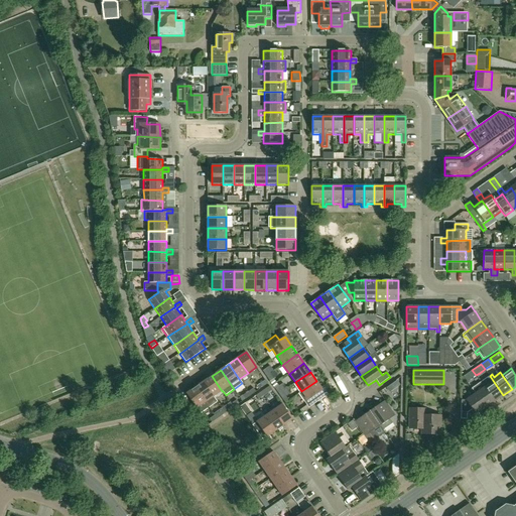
[(214,396),(222,391),(212,376),(204,382),(214,396)]
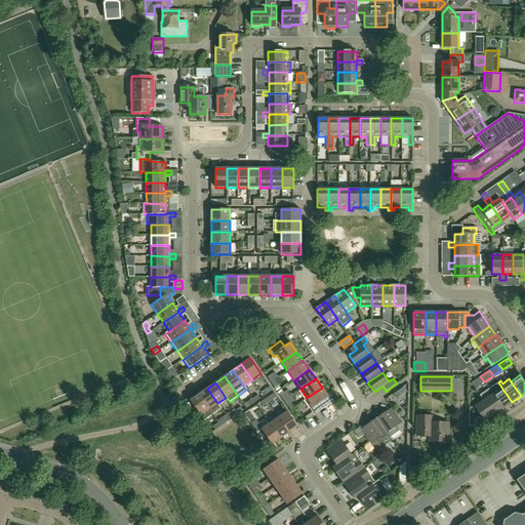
[(512,402),(498,382),(489,389),(502,409),(512,402)]
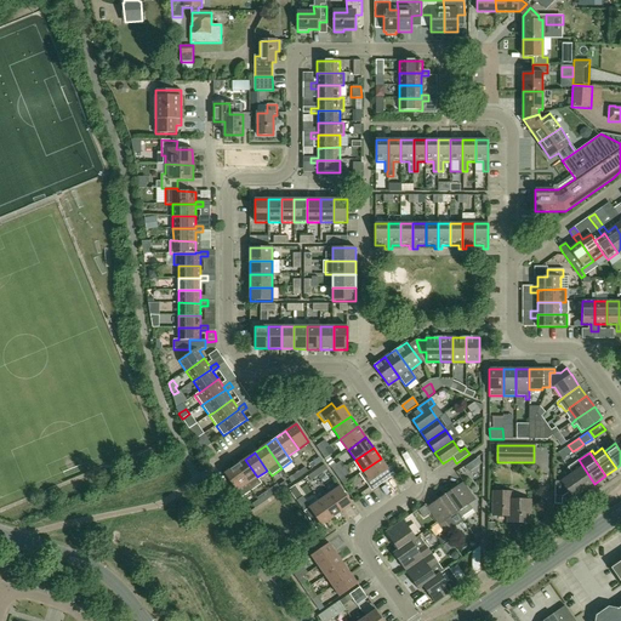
[(386,480),(381,474),(388,469),(381,459),(363,471),(359,473),(371,491),(386,480)]
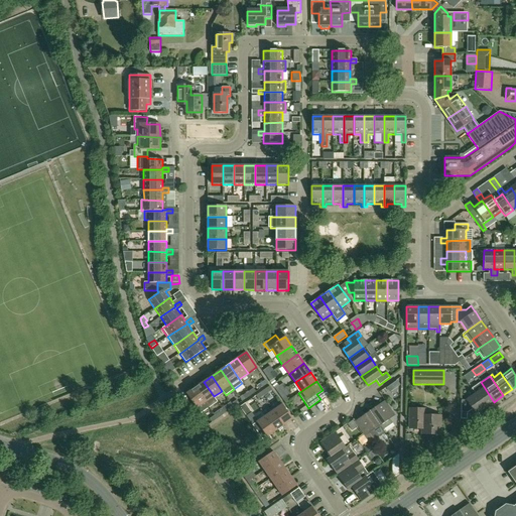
[(400,385),(397,381),(392,384),(395,389),(400,385)]
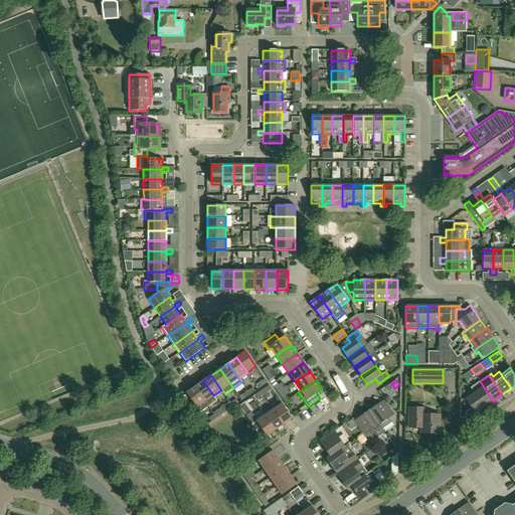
[(216,399),(213,395),(203,381),(194,387),(205,401),(207,405),(216,399)]
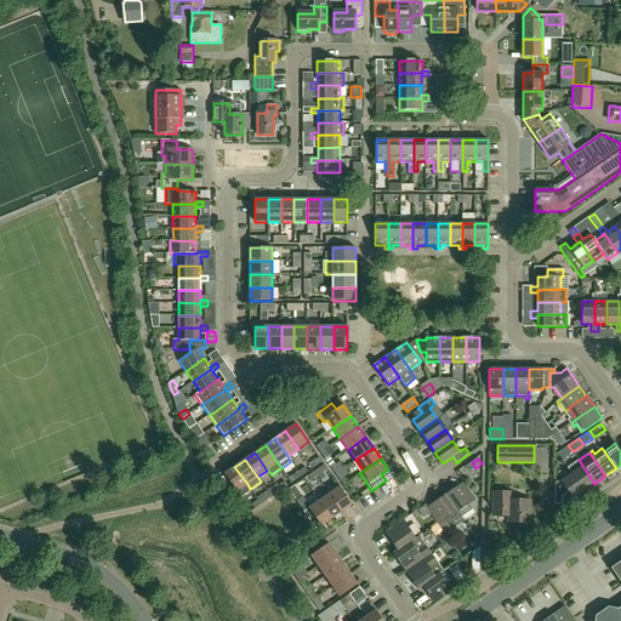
[(594,484),(579,460),(568,467),(573,473),(571,473),(584,491),(594,484)]
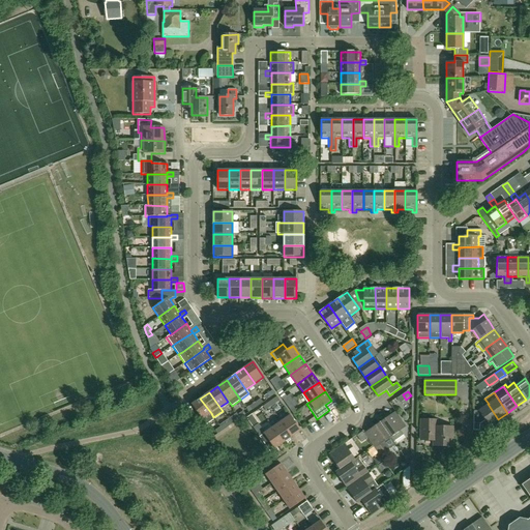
[(268,403),(270,407),(275,403),(280,401),(276,396),(273,399),(268,403)]
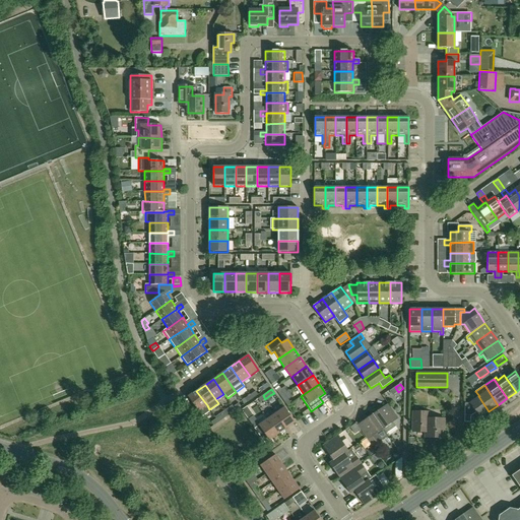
[(209,409),(207,405),(196,391),(188,397),(194,406),(192,407),(200,417),(210,410),(209,409)]
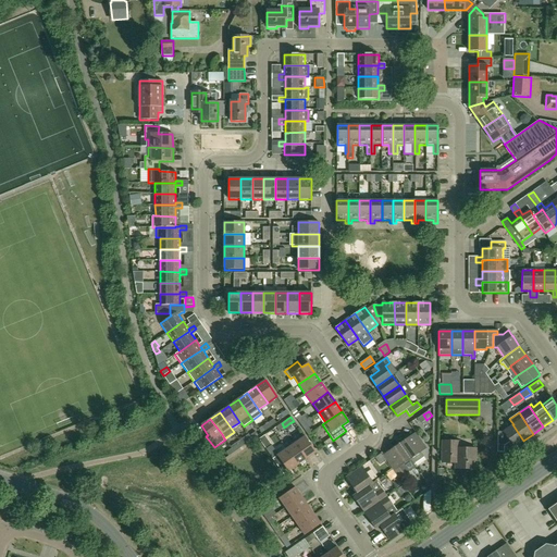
[(523,441),(512,424),(503,432),(497,432),(497,446),(499,446),(504,446),(506,445),(510,442),(514,447),(523,441)]
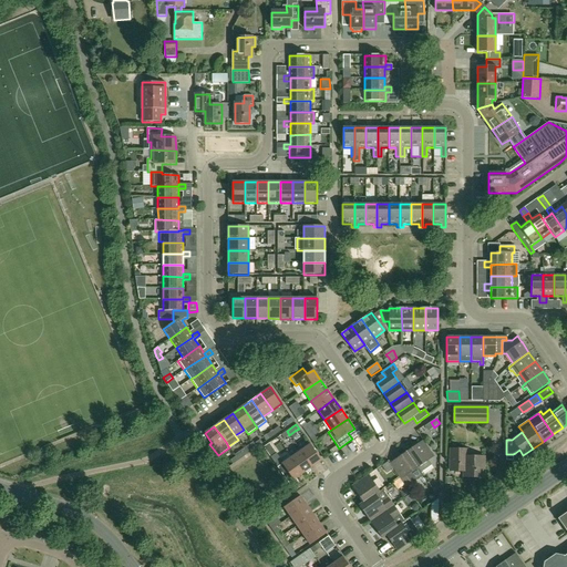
[(429,461),(434,456),(423,440),(406,452),(418,468),(421,472),(431,465),(429,461)]
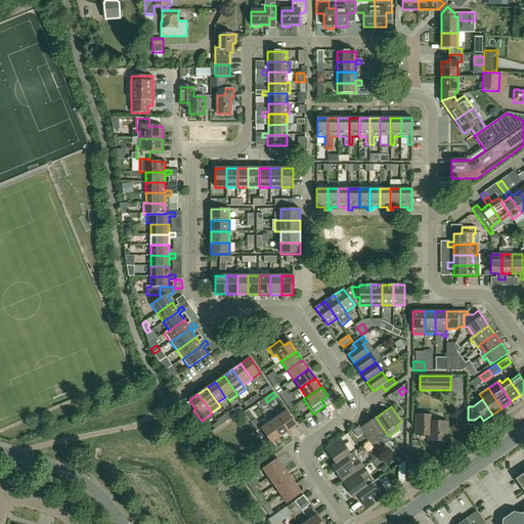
[(250,423),(255,419),(249,409),(244,413),(246,417),(250,423)]
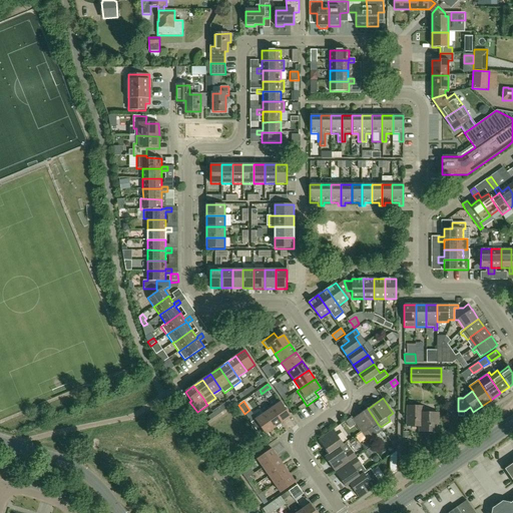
[(291,417),(281,402),(272,408),(283,423),(291,417)]
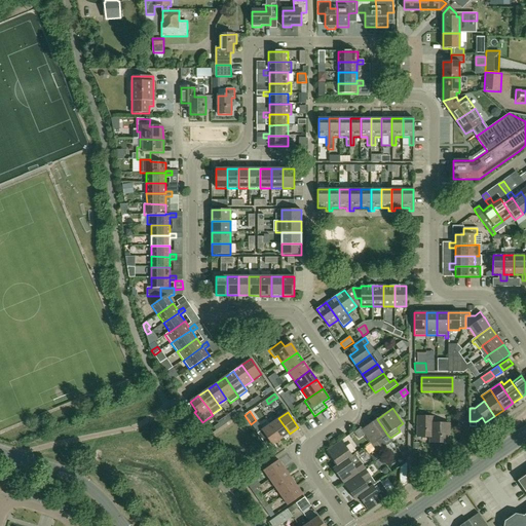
[(449,443),(449,423),(434,423),(434,417),(417,417),(417,437),(429,437),(429,443),(449,443)]
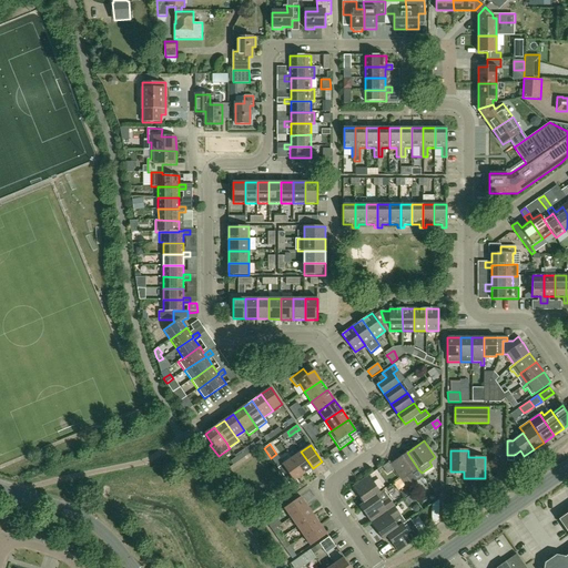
[(306,475),(312,472),(311,469),(313,468),(301,452),(292,458),(303,475),(305,473),(306,475)]
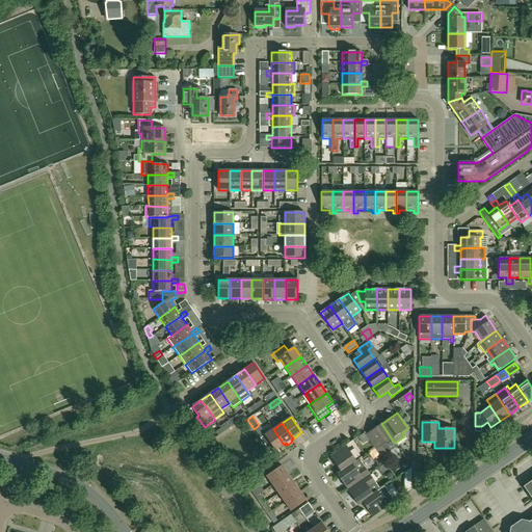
[(384,444),(392,440),(381,424),(366,434),(381,456),(390,451),(384,444)]
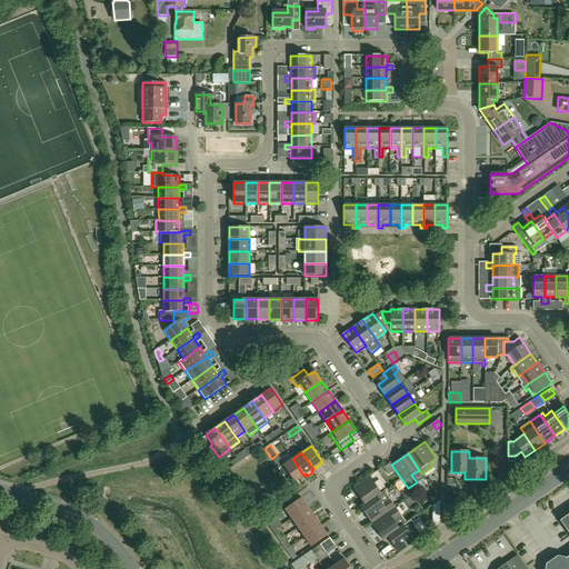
[(303,476),(292,459),(278,469),(292,490),(299,486),(299,483),(297,480),(303,476)]
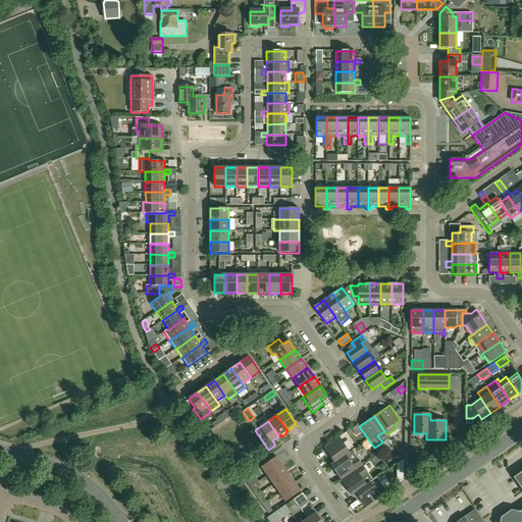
[(346,456),(350,453),(350,452),(338,437),(324,448),(334,463),(346,455),(346,456)]
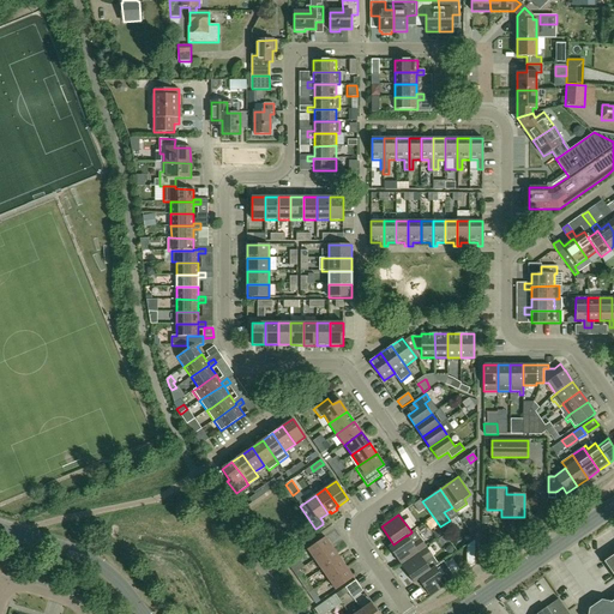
[(432,531),(438,540),(445,535),(439,527),(432,531)]
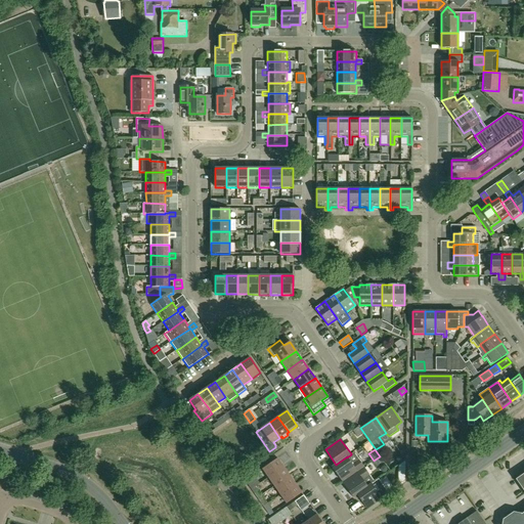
[(342,482),(364,467),(354,452),(351,454),(347,457),(347,456),(336,465),(332,467),(342,482)]
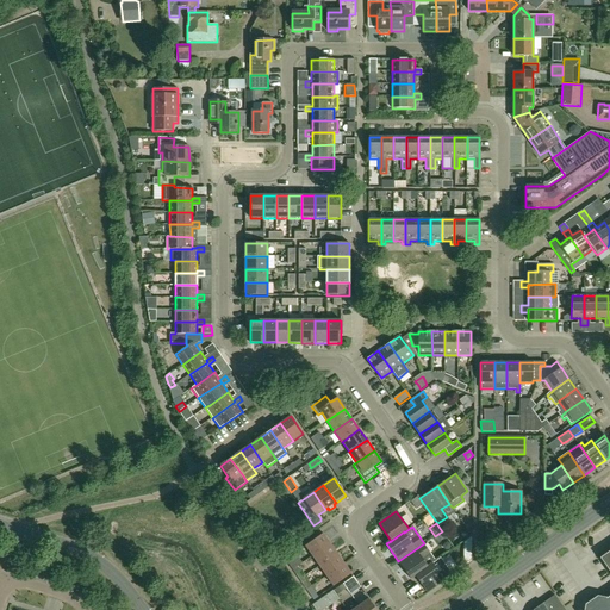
[(312,556),(330,543),(323,534),(322,535),(305,546),(312,556)]
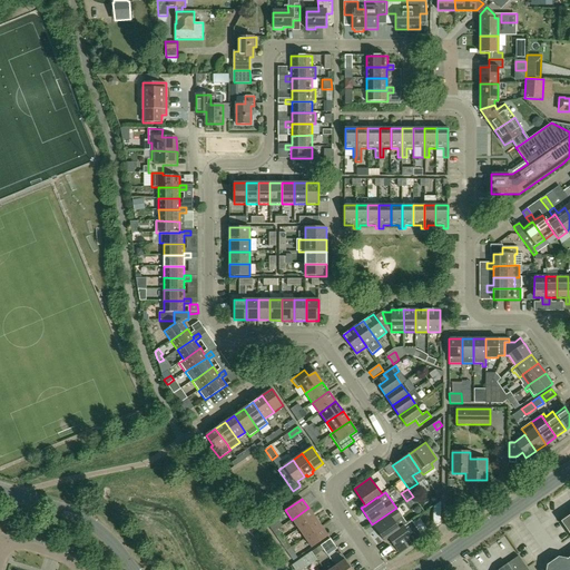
[(298,529),(315,518),(308,508),(292,520),(298,529)]
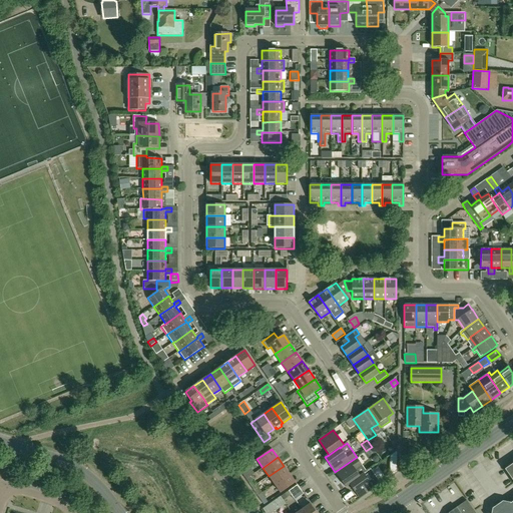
[(360,476),(364,473),(367,471),(357,457),(335,472),(346,487),(349,484),(360,476)]
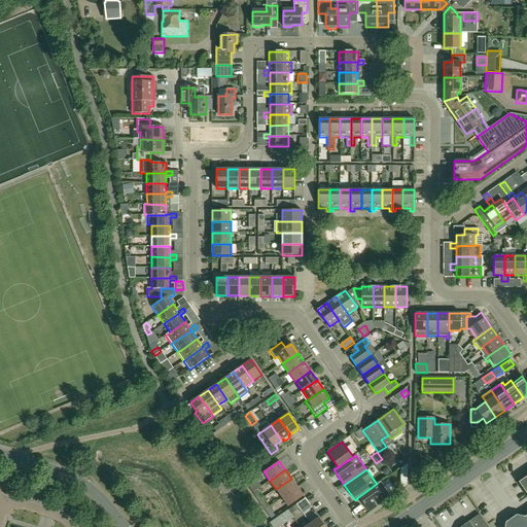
[(526,526),(526,476),(518,482),(525,492),(525,491),(526,494),(526,514),(525,517),(516,515),(505,522),(503,526),(526,526)]
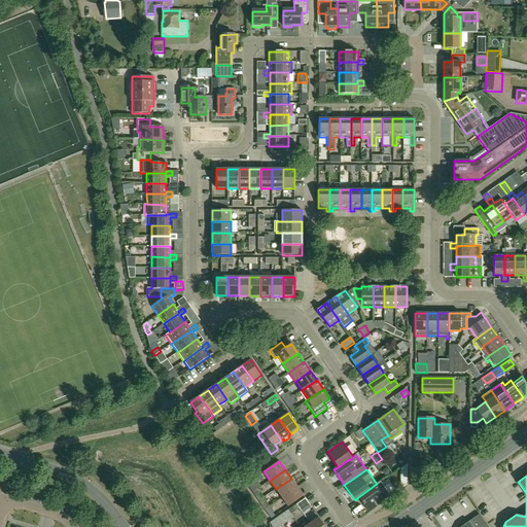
[(282,497),(297,487),(291,479),(276,489),(282,497)]
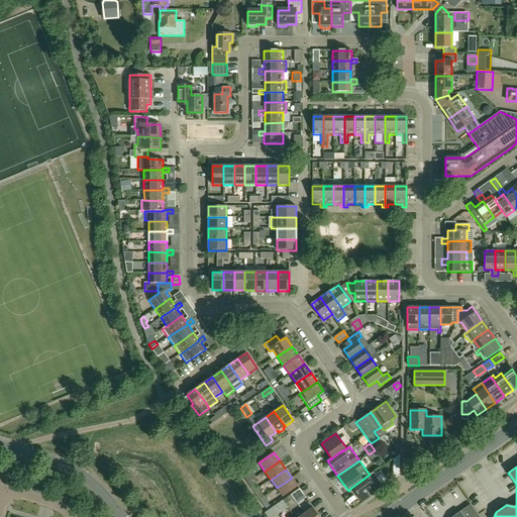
[(384,488),(374,473),(370,476),(370,475),(367,477),(363,480),(351,488),(363,503),(384,488)]
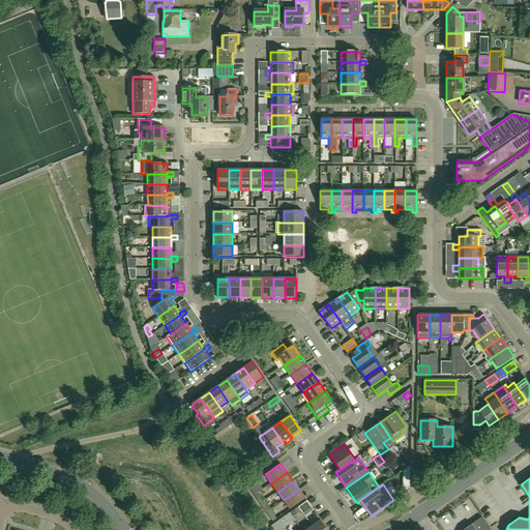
[(290,509),(305,499),(299,490),(284,500),(290,509)]
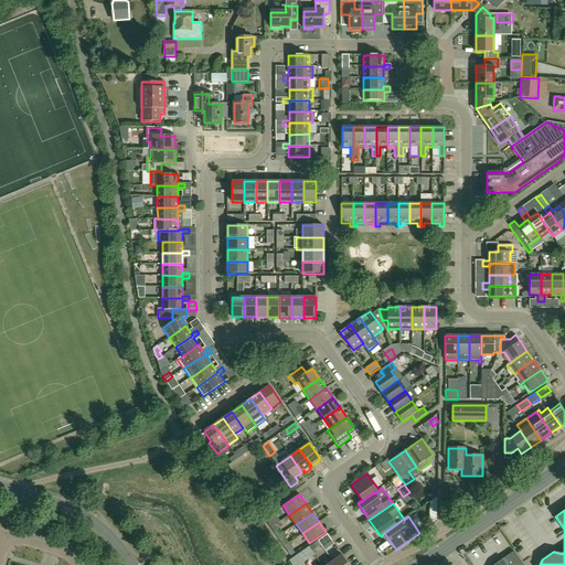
[(510,541),(521,530),(516,525),(505,536),(510,541)]
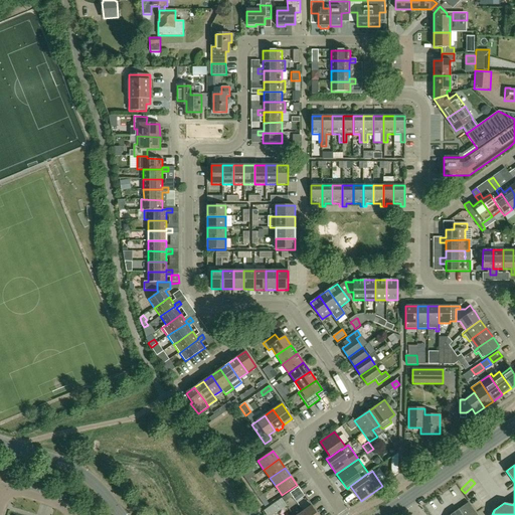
[(302,492),(298,487),(290,493),(293,498),(302,492)]
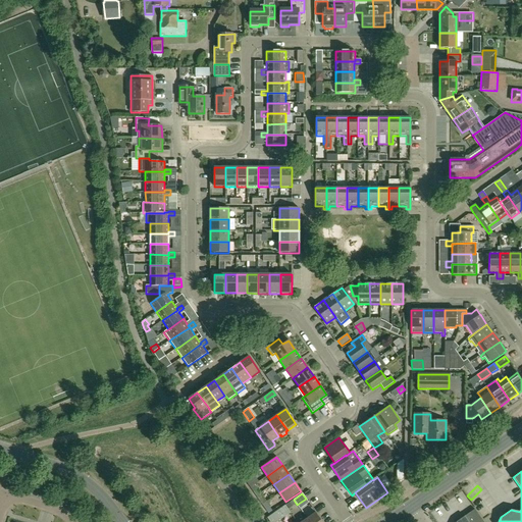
[(480,509),(487,502),(484,499),(477,505),(480,509)]
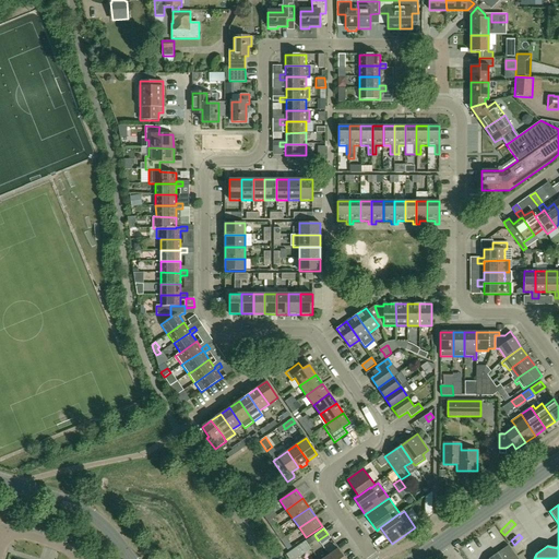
[(296,548),(301,556),(311,549),(308,546),(305,542),(296,548)]
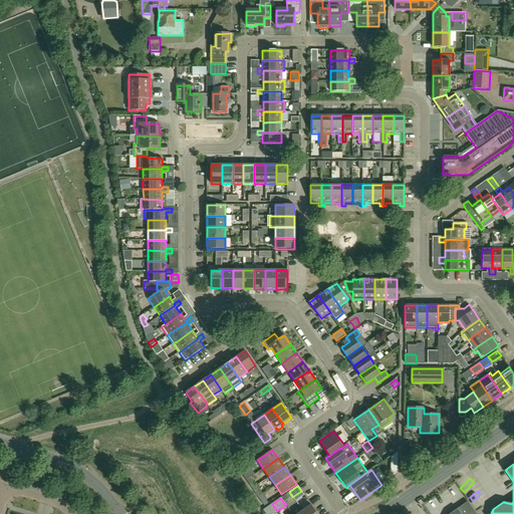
[(482,500),(474,509),(479,513),(486,503),(482,500)]
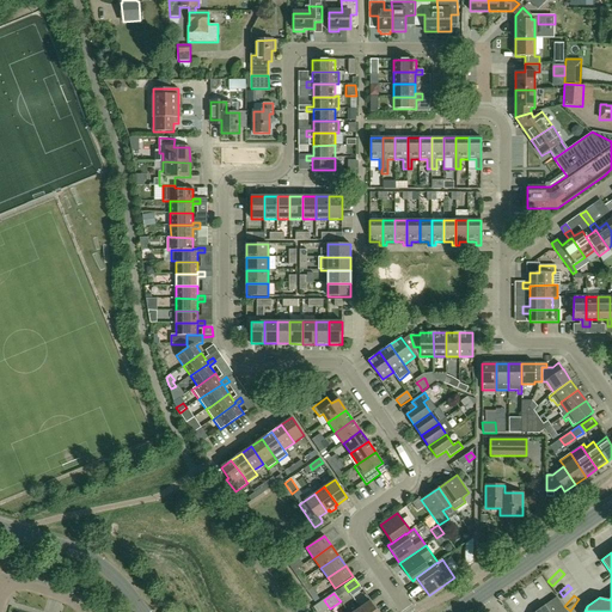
[(567,611),(556,597),(536,611),(534,611),(567,611)]
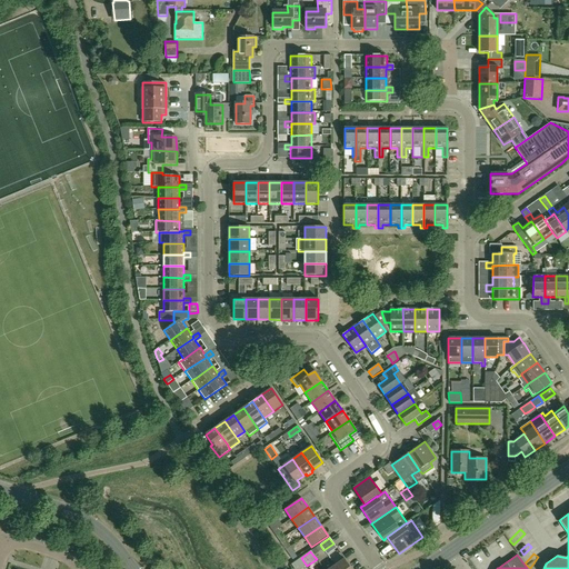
[(301,568),(307,566),(301,558),(295,562),(292,565),(295,568),(301,568)]
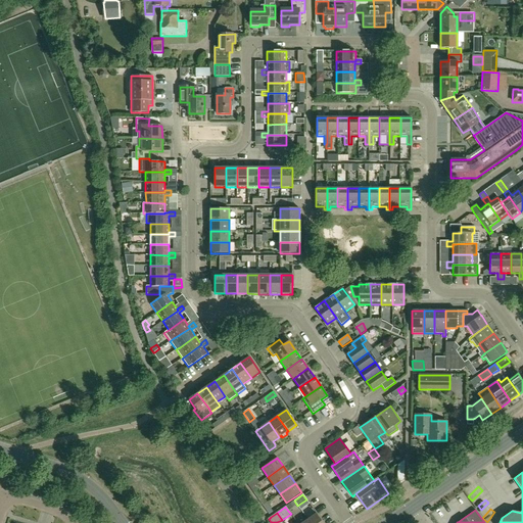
[(322,522),(316,514),(307,520),(310,522),(322,522)]
